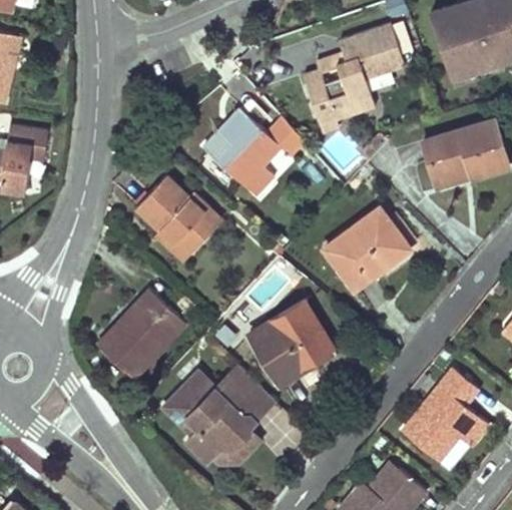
[(0,7),(18,12),(20,0),(0,0),(0,7)]
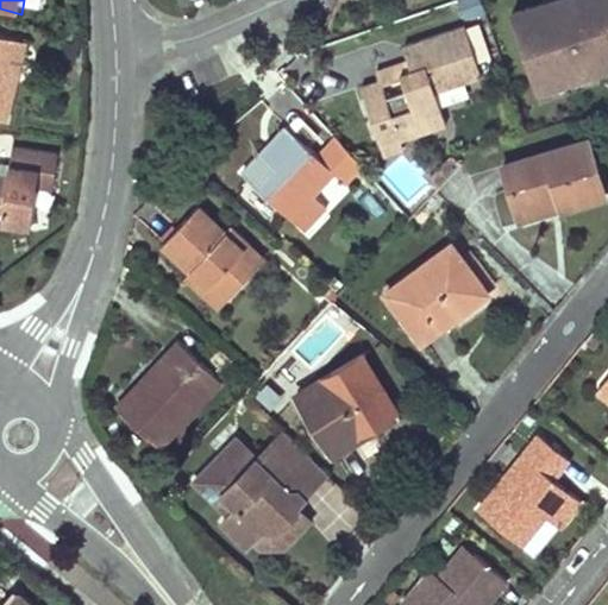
[(543,5),(509,17),(536,93),(607,68),(607,0),(572,0),(575,5),(546,16),(543,5)]
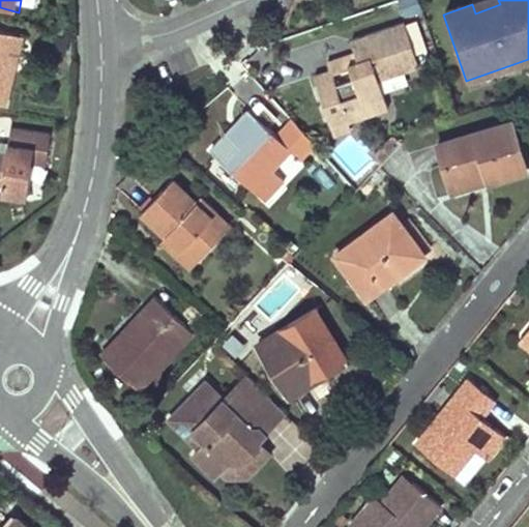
[(500,4),(498,0),(485,0),(472,4),(475,13),(500,4)]
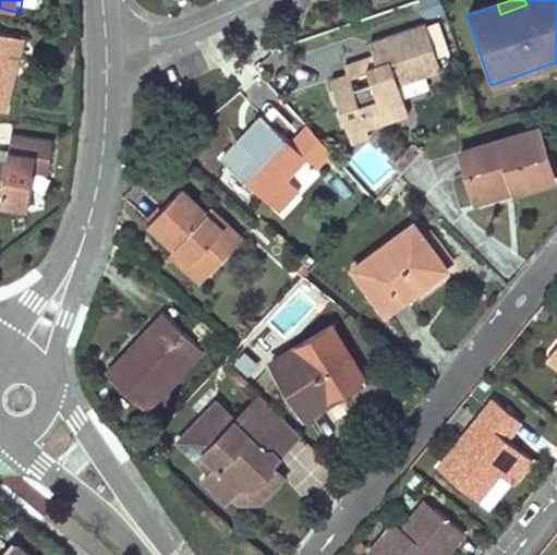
[(397,86),(440,72),(426,27),(370,47),(373,56),(377,68),(366,71),(370,83),(352,88),(349,79),(347,73),(328,80),(347,135),(365,129),(408,117),(397,86)]
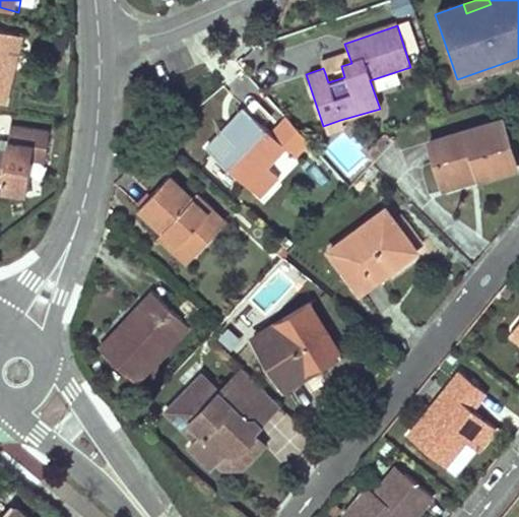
[(7,68),(15,33),(0,28),(0,100),(7,102),(14,70),(7,68)]
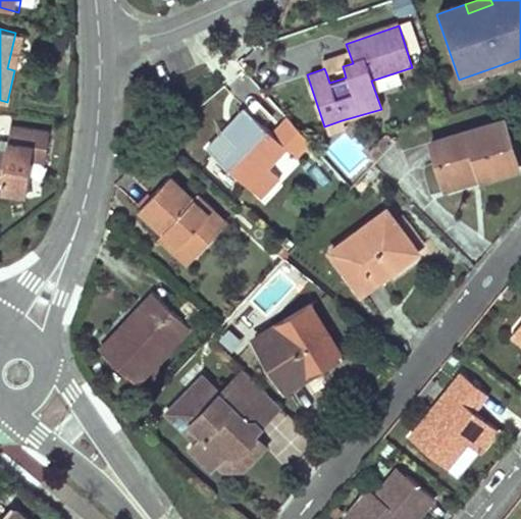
[(14,70),(22,35),(15,33),(7,68),(14,70)]
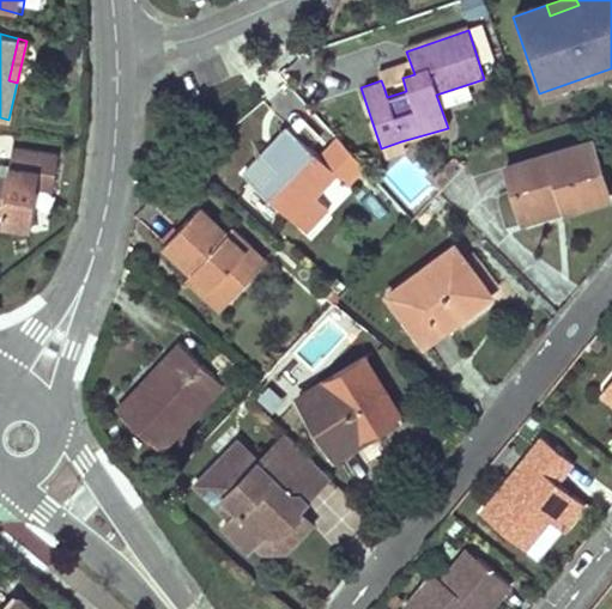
[(414,74),(410,61),(379,72),(381,80),(383,86),(403,78),(414,74)]
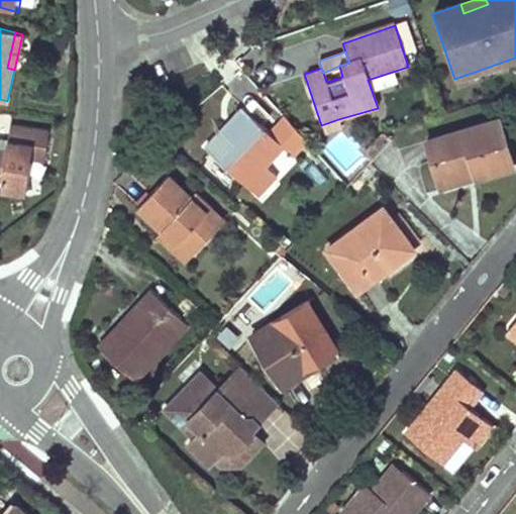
[(246,110),(224,131),(233,139),(254,117),(246,110)]
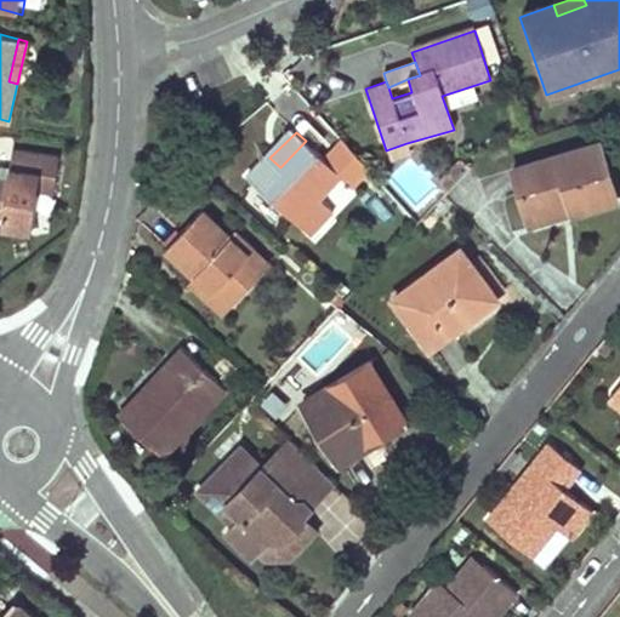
[(280,167),(269,158),(251,177),(313,238),(336,213),(323,200),(342,180),(353,189),(370,172),(342,142),(325,161),(306,141),(280,167)]
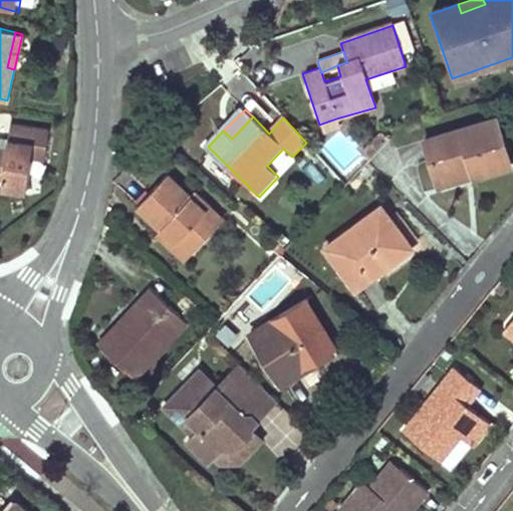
[(336,118),(319,124),(321,133),(338,128),(336,118)]
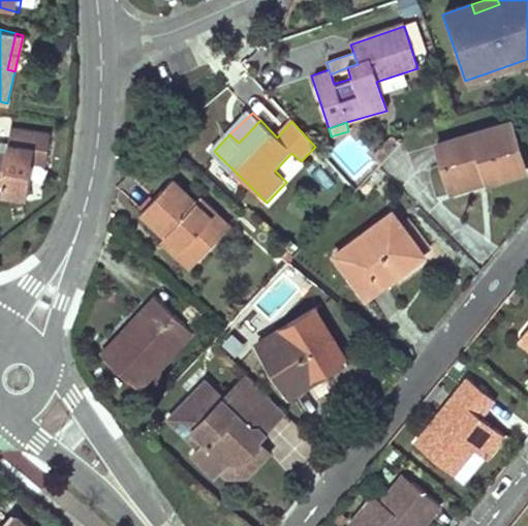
[(509,123),(434,146),(446,187),(482,175),(485,183),(525,172),(509,123)]
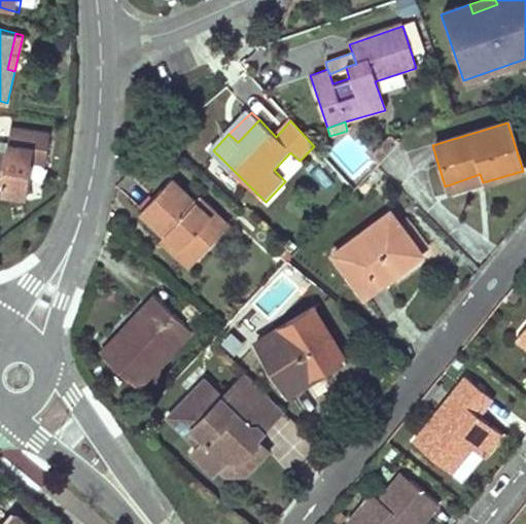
[(33,151),(47,153),(49,139),(9,133),(6,151),(4,160),(0,159),(0,190),(1,190),(0,199),(26,202),(31,168),(33,151)]
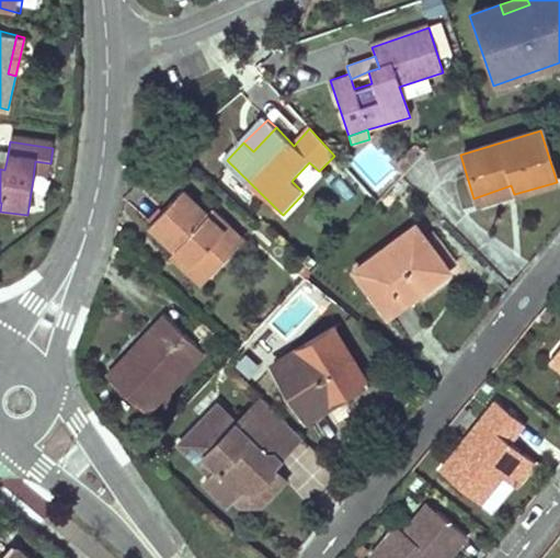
[(414,145),(395,164),(403,173),(423,152),(414,145)]
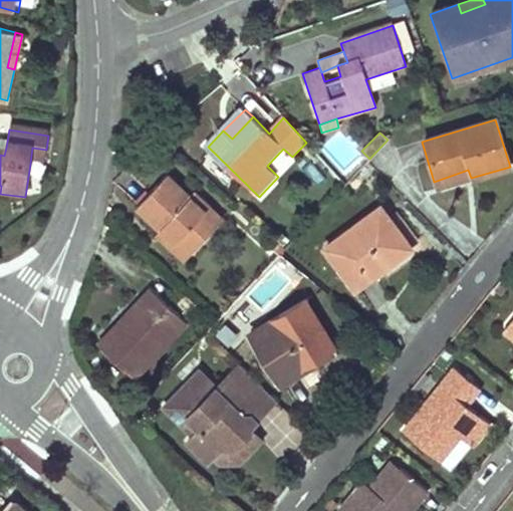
[(44,166),(46,150),(32,148),(30,164),(44,166)]
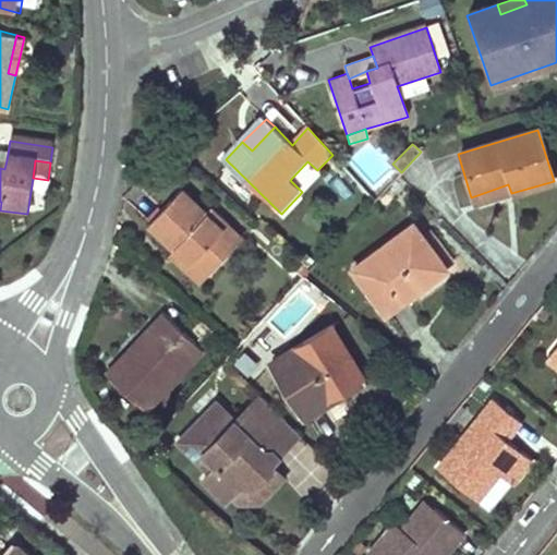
[(208,208),(183,184),(152,217),(179,243),(184,237),(190,242),(186,245),(210,269),(239,238),(226,226),(231,219),(214,202),(208,208)]
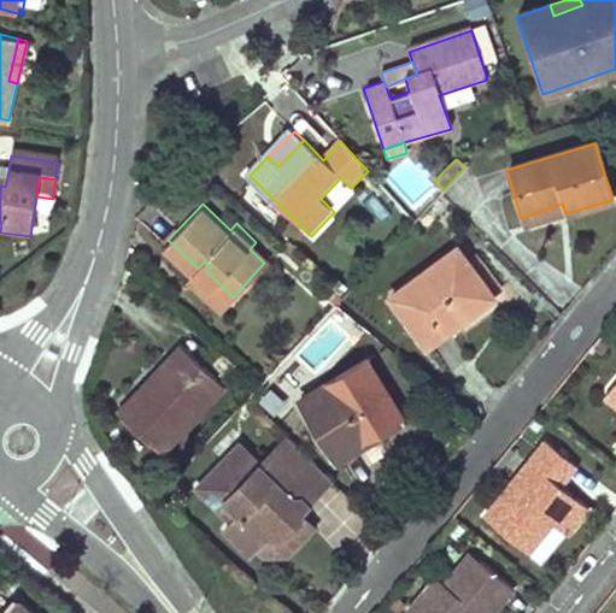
[(562,204),(521,218),(523,228),(565,213),(562,204)]
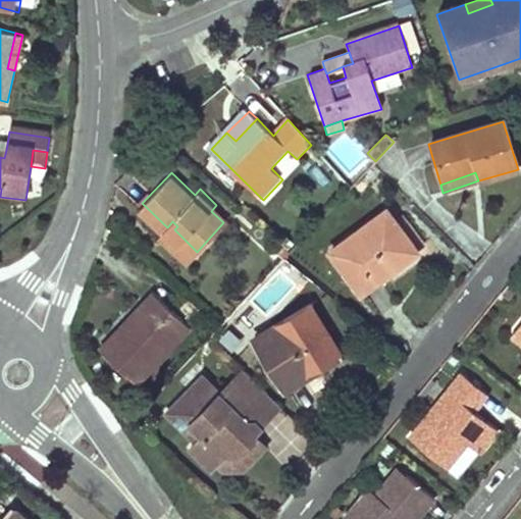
[(229,216),(216,205),(211,211),(223,222),(229,216)]
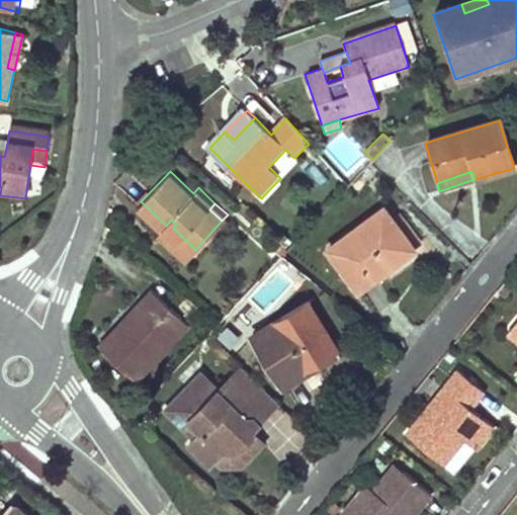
[(382,208),(328,249),(357,289),(412,249),(382,208)]
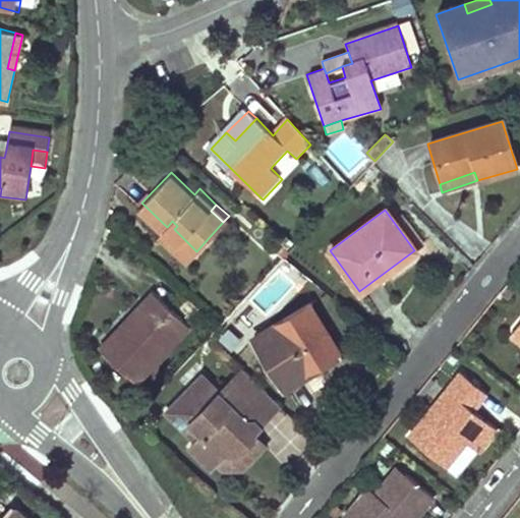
[(167,227),(162,232),(189,259),(196,251),(174,229),(177,226),(172,221),(167,227)]
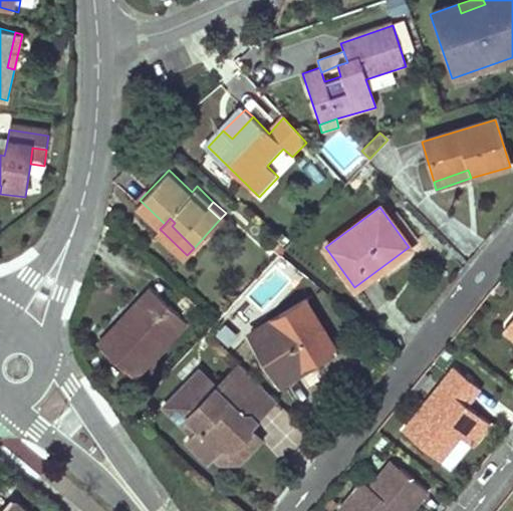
[(109,324),(97,337),(133,372),(186,319),(148,282),(137,294),(139,295),(141,298),(112,327),(109,324)]
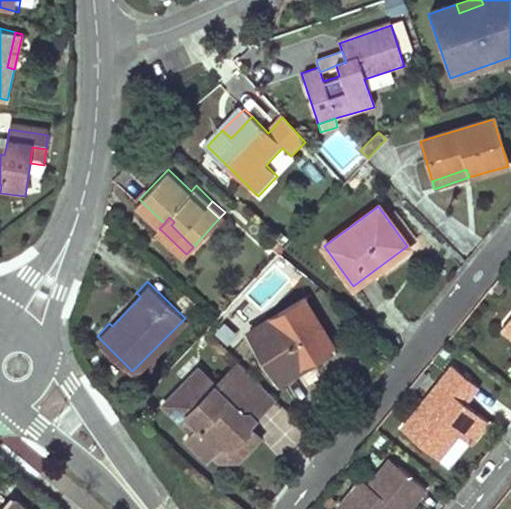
[(140,297),(138,294),(109,323),(112,326),(140,297)]
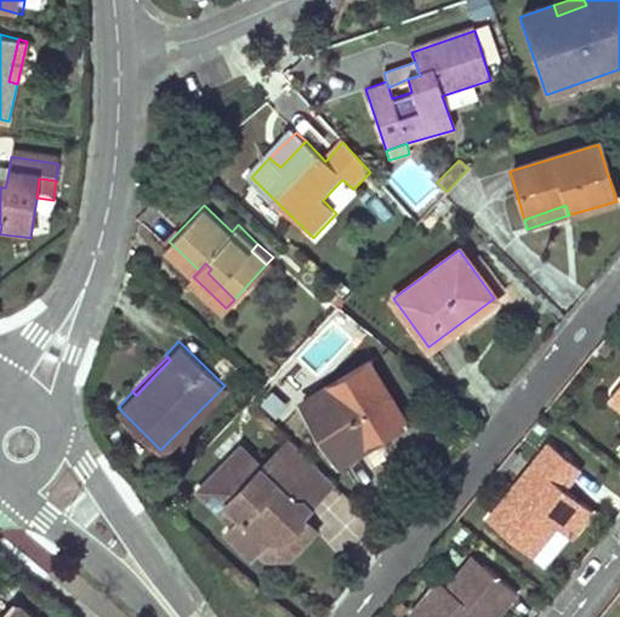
[(404,418),(369,361),(302,403),(339,463),(360,450),(358,447),(404,418)]
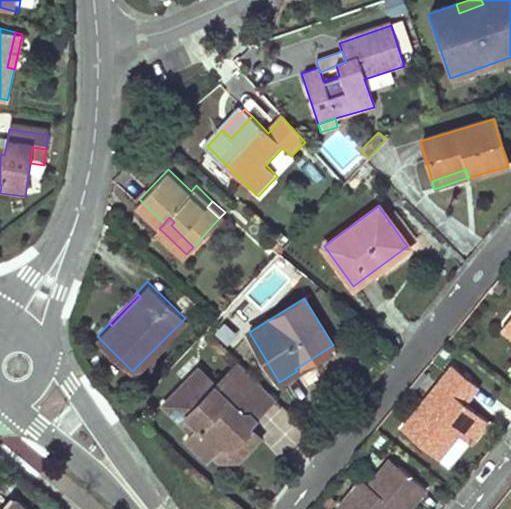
[(510,314),(501,327),(510,335),(510,314)]
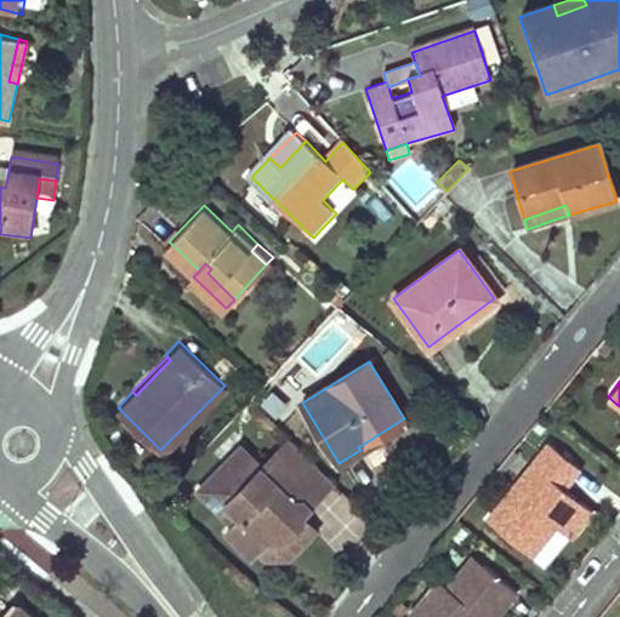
[(545,441),(481,518),(525,556),(552,524),(567,537),(587,512),(559,489),(547,480),(553,473),(566,481),(576,468),(545,441)]
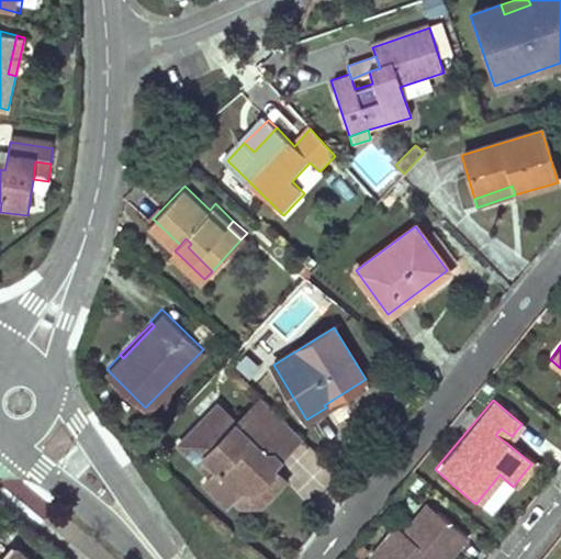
[(236,421),(198,459),(228,491),(222,498),(244,520),(249,514),(259,504),(275,504),(284,515),(302,499),(289,484),(283,480),(283,471),(291,471),(314,449),(281,415),(255,440),(236,421)]
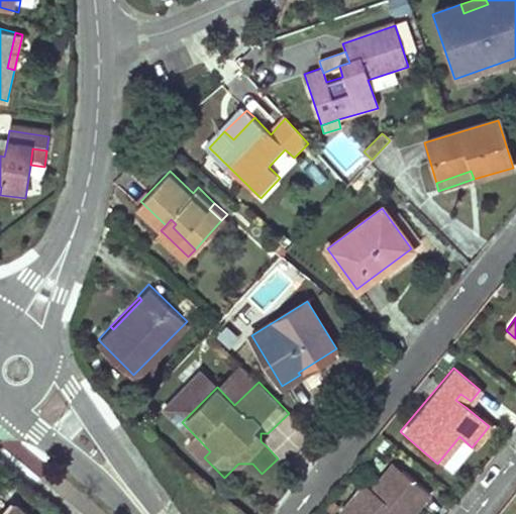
[(455,400),(466,407),(471,401),(460,394),(455,400)]
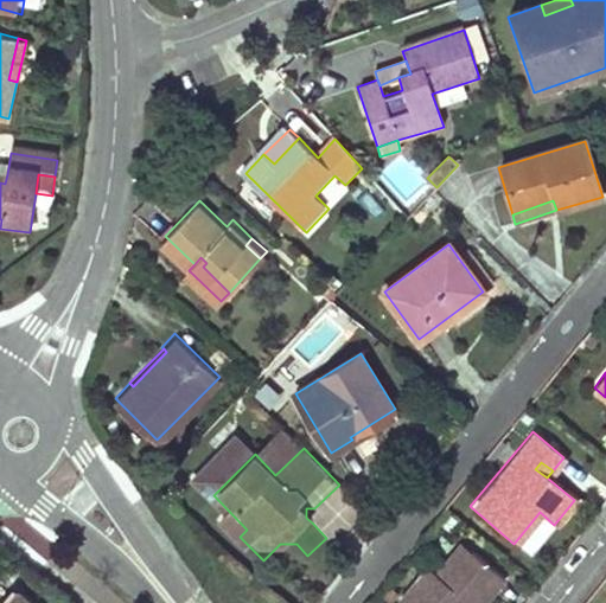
[(312,523),(345,491),(339,485),(314,508),(306,508),(306,518),(312,523)]
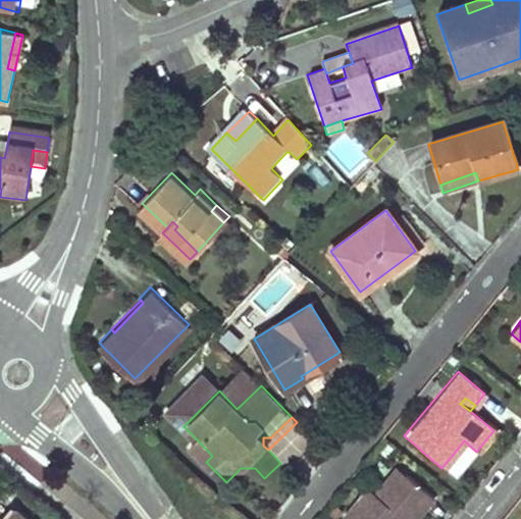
[(392,465),(381,477),(389,484),(400,472),(392,465)]
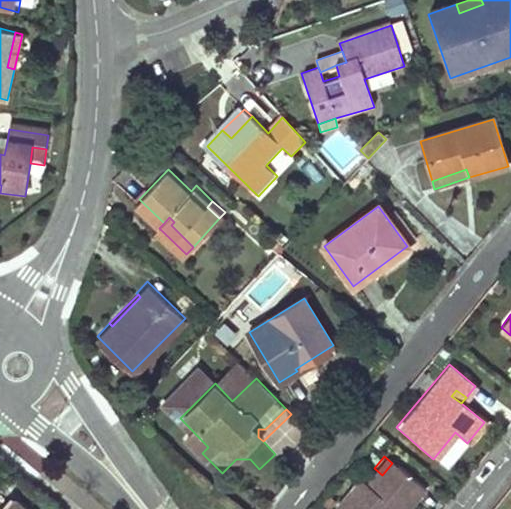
[(236,459),(227,468),(233,475),(253,475),(259,469),(250,459),(236,459)]
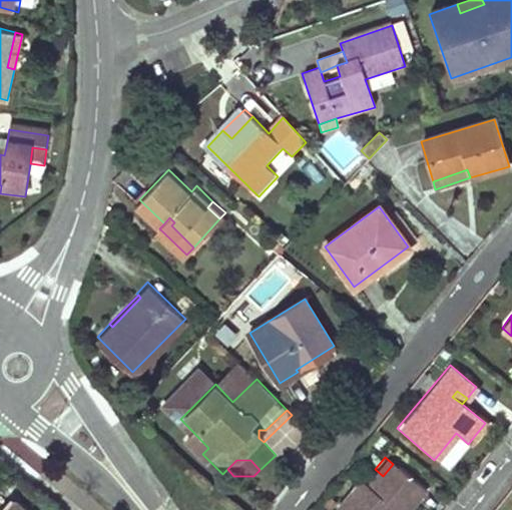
[(357,478),(333,507),(336,509),(394,509),(403,509),(422,488),(393,464),(383,476),(375,469),(364,483),(357,478)]
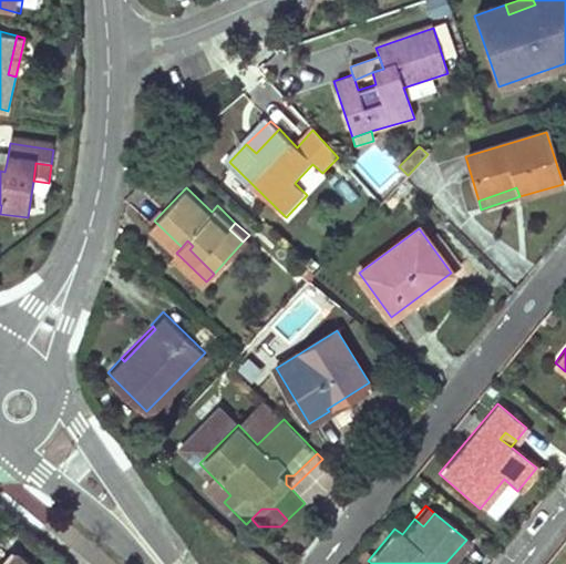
[(12,563),(19,556),(10,549),(0,560),(0,563),(12,563)]
